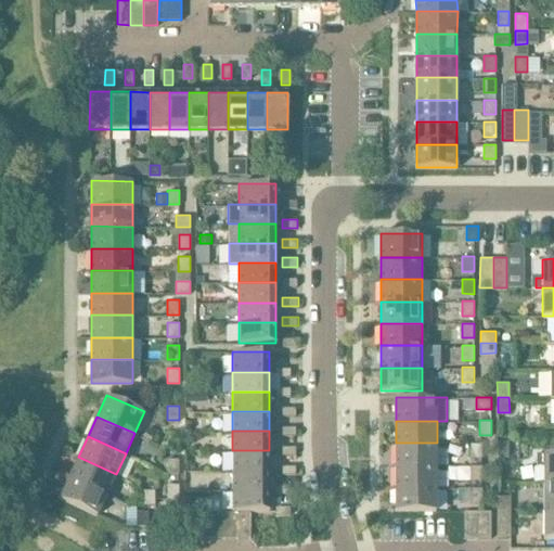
[(509,440),(497,440),(498,456),(509,456),(509,440)]
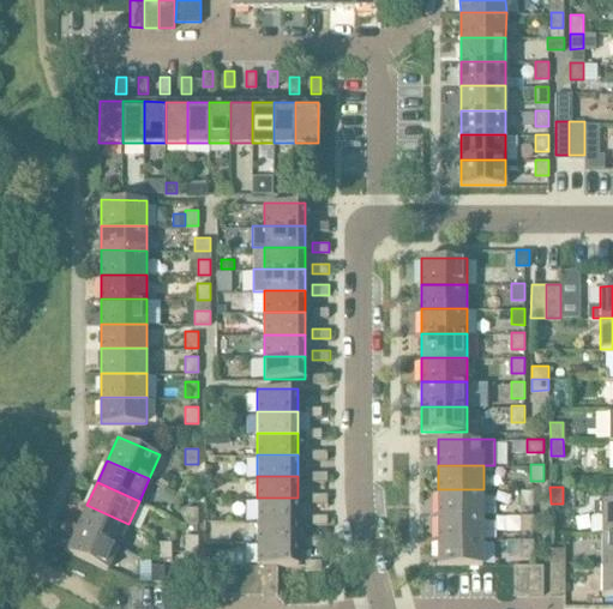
[(484,489),(438,489),(438,513),(484,513),(484,489)]
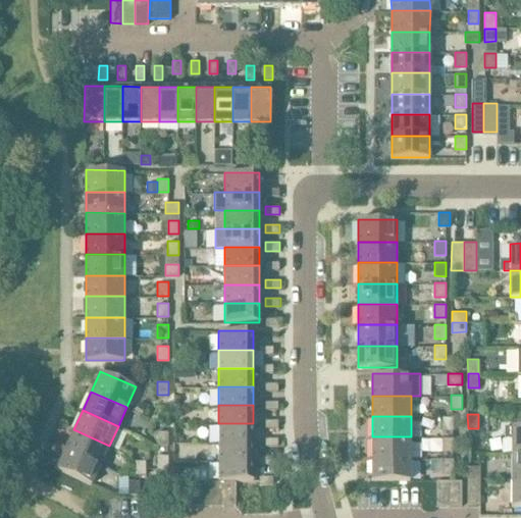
[(443,429),(454,429),(454,416),(443,416),(443,429)]
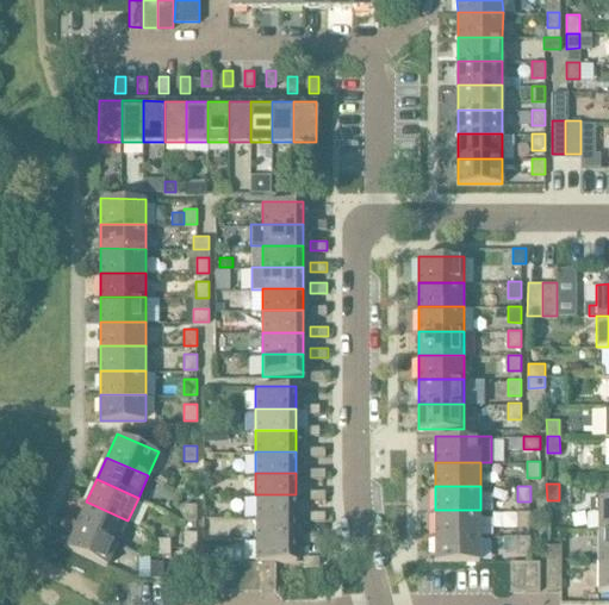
[(255,516),(296,516),(296,494),(255,494),(255,516)]
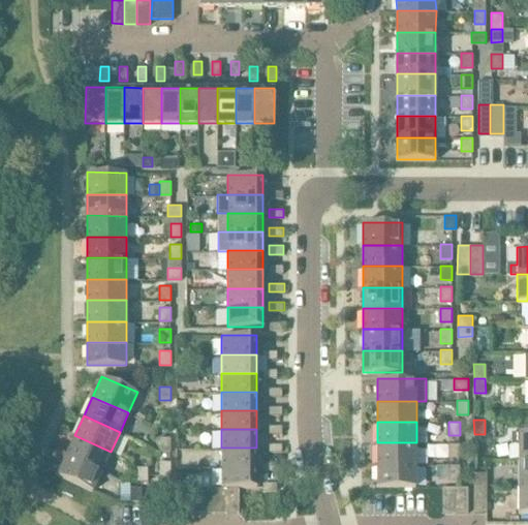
[(527,431),(518,431),(511,431),(511,442),(518,442),(518,458),(527,458),(527,431)]
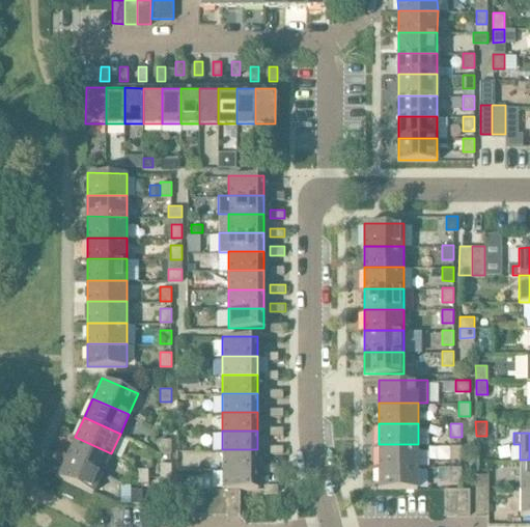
[(111,453),(75,437),(66,456),(103,472),(111,453)]
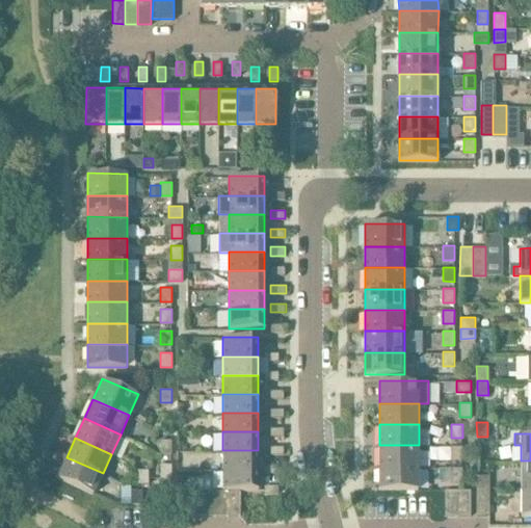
[(160,439),(160,452),(171,452),(171,439),(160,439)]
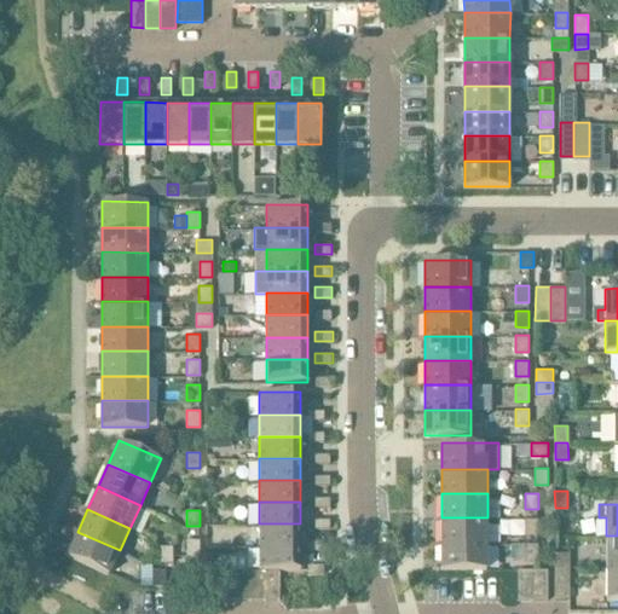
[(442,543),(487,543),(487,517),(442,517),(442,543)]
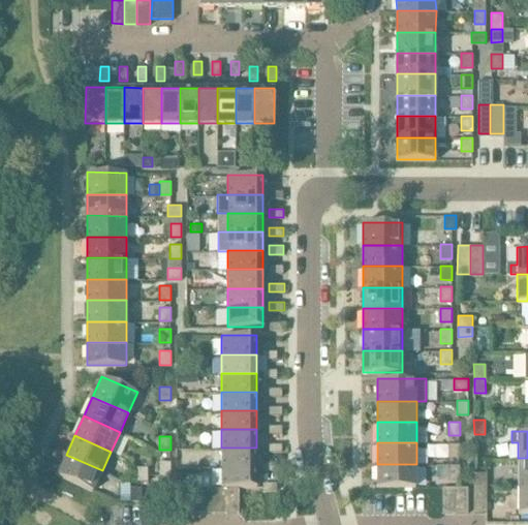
[(460,457),(460,442),(448,442),(448,457),(460,457)]
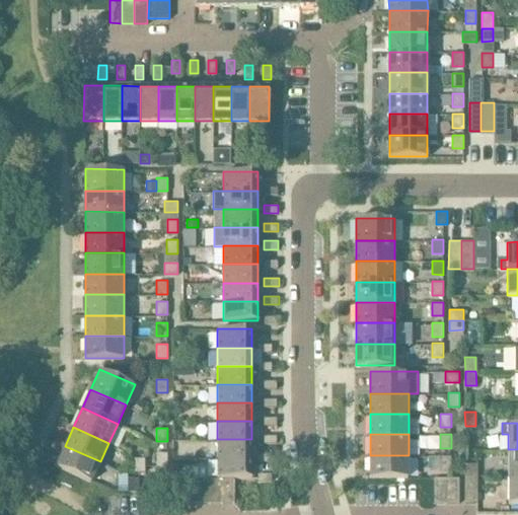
[(217,457),(251,457),(251,439),(217,439),(217,457)]
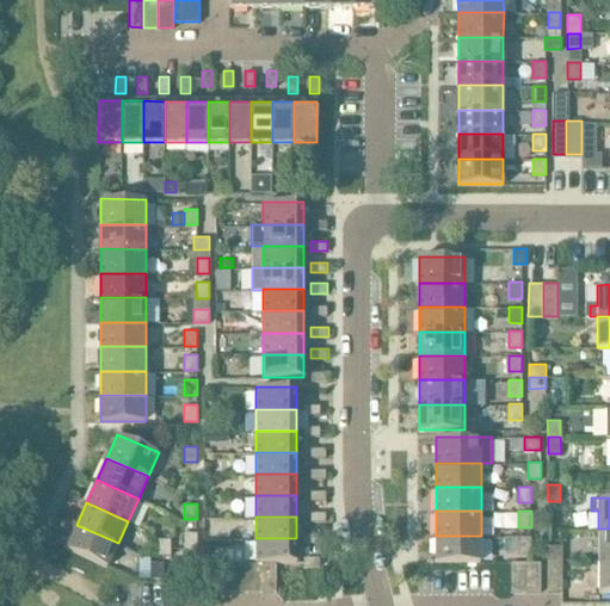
[(118,543),(76,525),(66,548),(108,567),(118,543)]
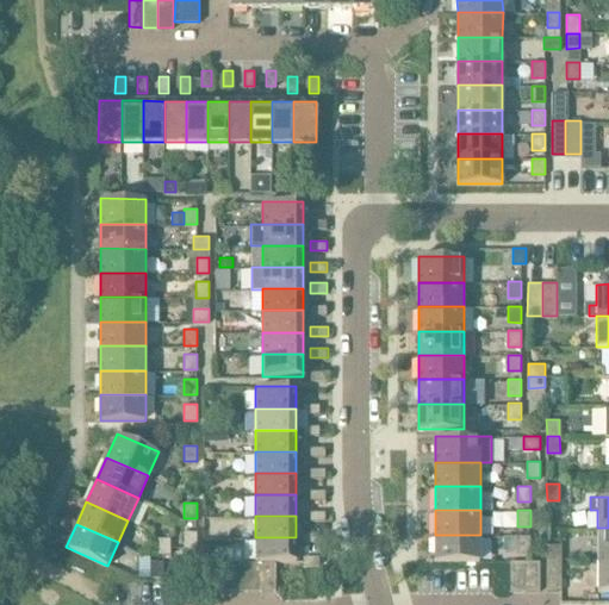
[(608,528),(597,528),(597,559),(608,559),(608,528)]
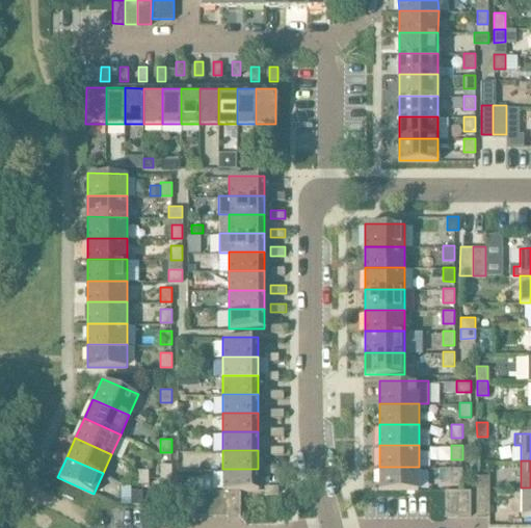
[(160,463),(160,477),(171,477),(171,463),(160,463)]
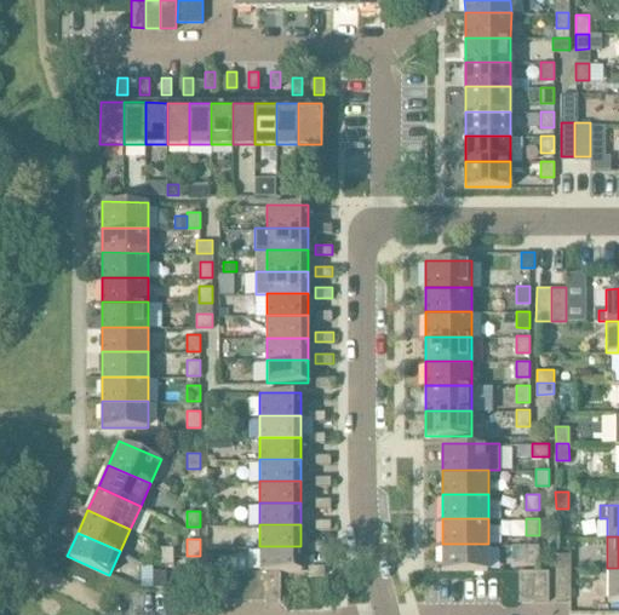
[(526,559),(539,559),(539,542),(526,542),(526,559)]
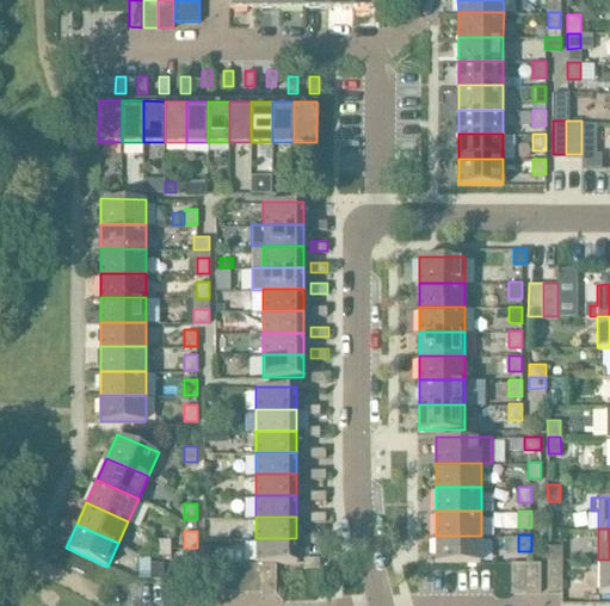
[(436,561),(481,561),(481,536),(436,536),(436,561)]
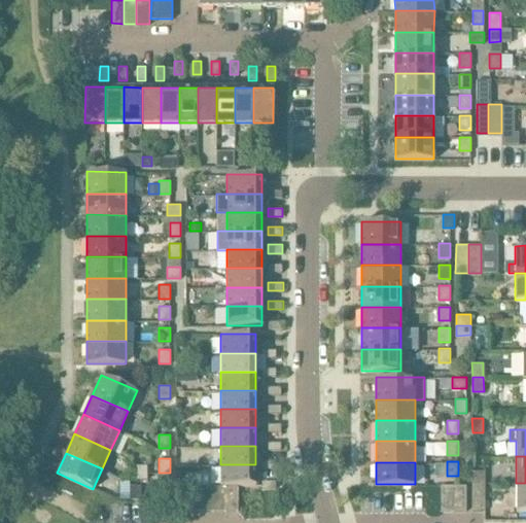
[(136,464),(136,478),(147,478),(147,464),(136,464)]
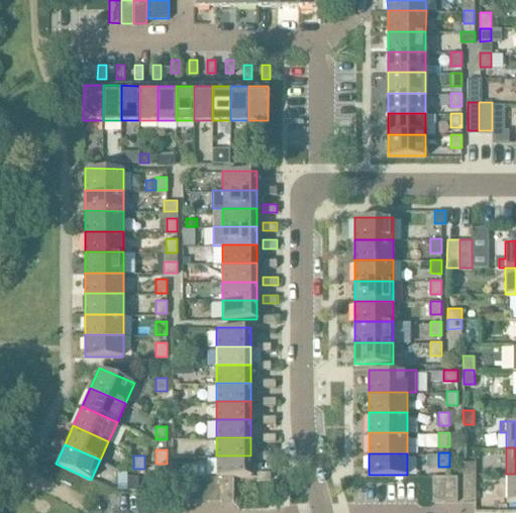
[(250,455),(216,455),(216,475),(221,475),(233,475),(250,475),(250,455)]
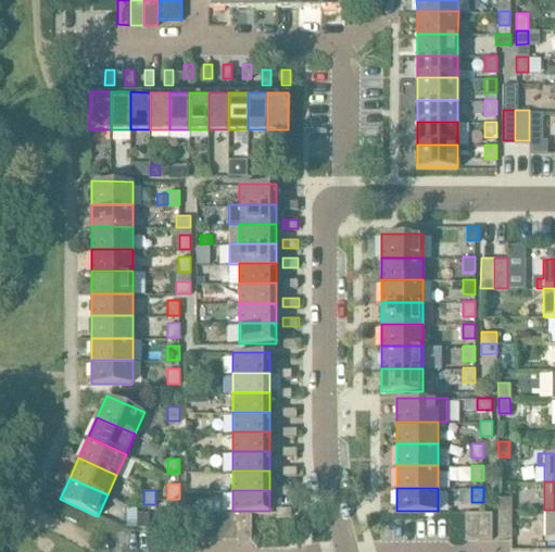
[(512,496),(497,496),(499,510),(512,510),(512,496)]
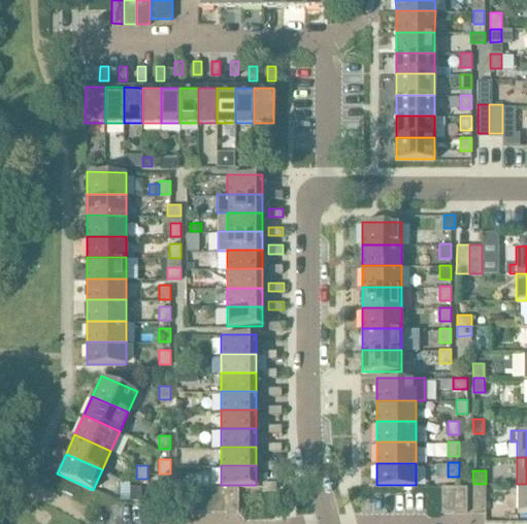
[(473,511),(486,511),(486,484),(473,484),(473,511)]
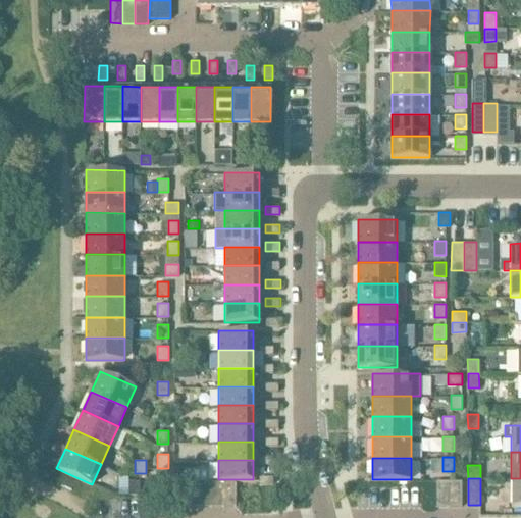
[(511,505),(520,504),(520,478),(511,478),(511,505)]
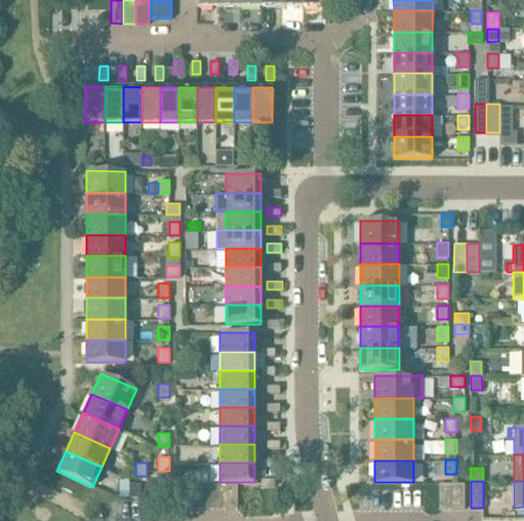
[(140,482),(129,482),(129,496),(140,495),(140,491),(140,482)]
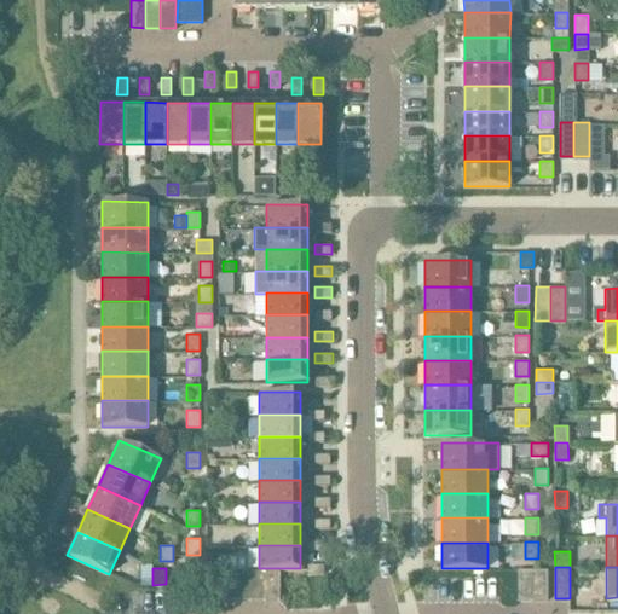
[(220,598),(220,568),(207,568),(206,598),(220,598)]
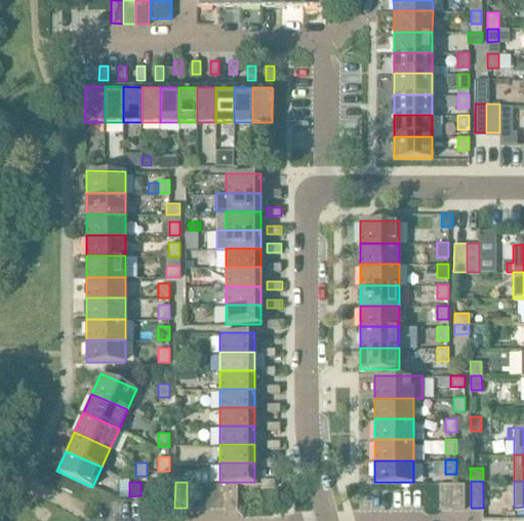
[(187,482),(187,508),(201,508),(200,482),(187,482)]
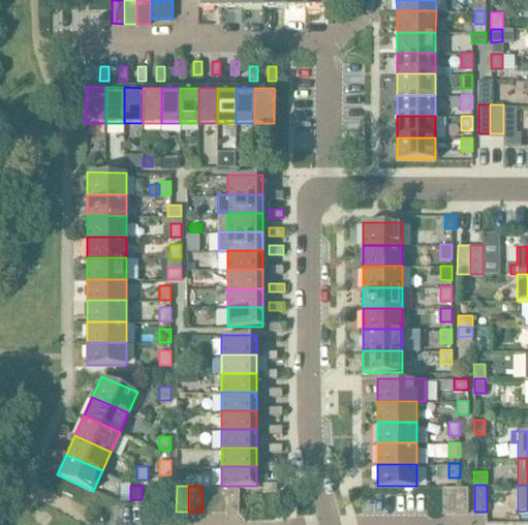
[(214,512),(214,486),(202,486),(203,512),(214,512)]
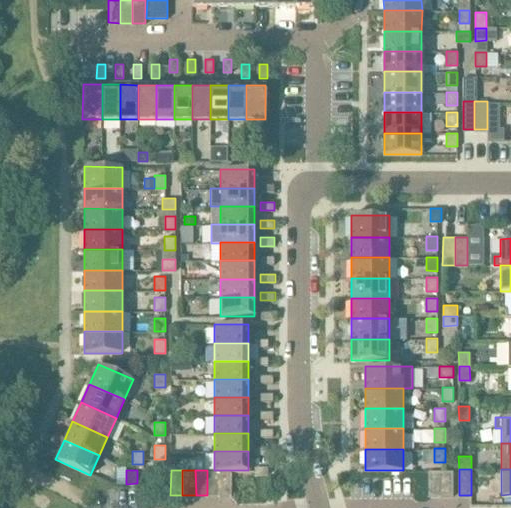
[(207,470),(207,495),(219,495),(219,470),(214,470),(207,470)]
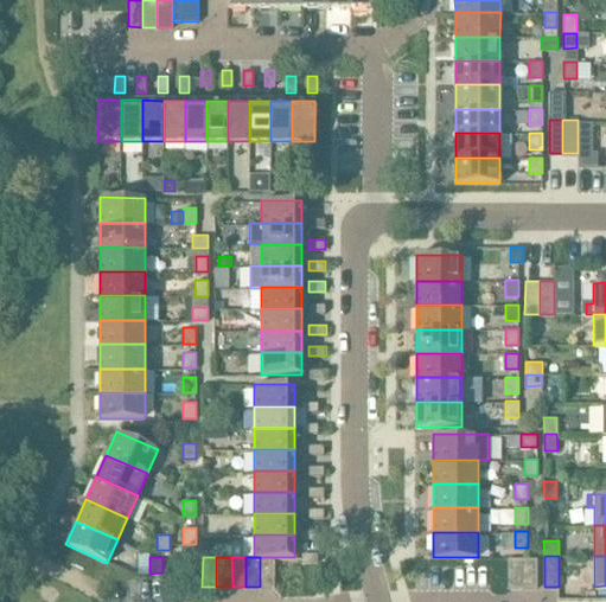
[(274,587),(274,557),(260,557),(260,587),(274,587)]
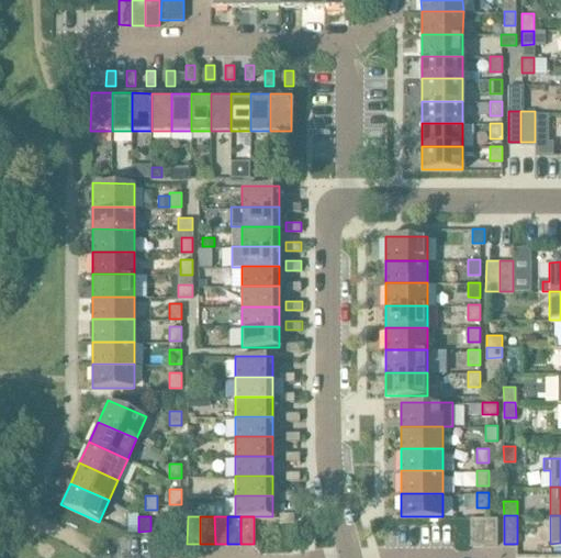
[(470,516),(470,544),(483,544),(484,516),(470,516)]
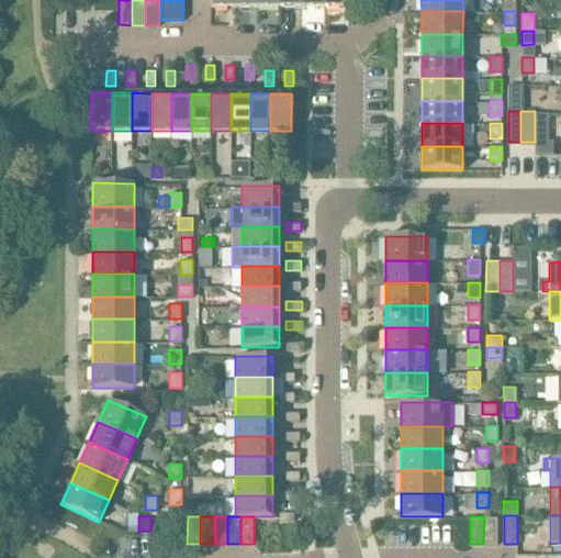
[(497,544),(497,516),(484,516),(483,544),(497,544)]
